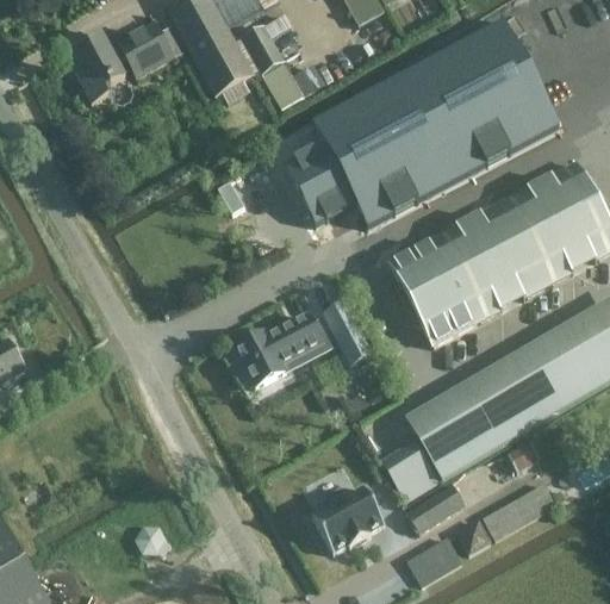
[(186,0),(167,11),(215,98),(255,75),(229,30),(279,1),(278,0),(216,0),(213,1),(212,0),(186,0)]
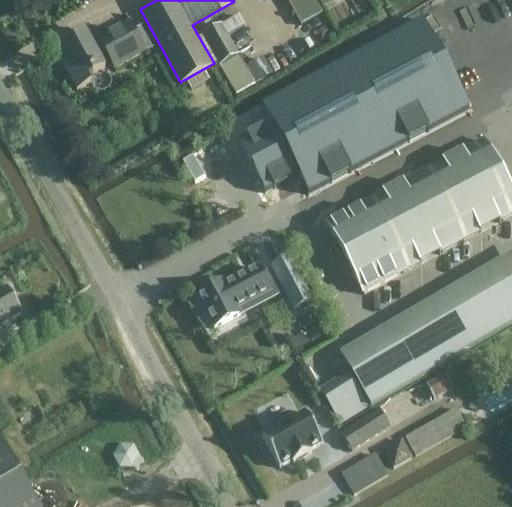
[(289,0),(301,22),(323,9),(317,0),(289,0)]
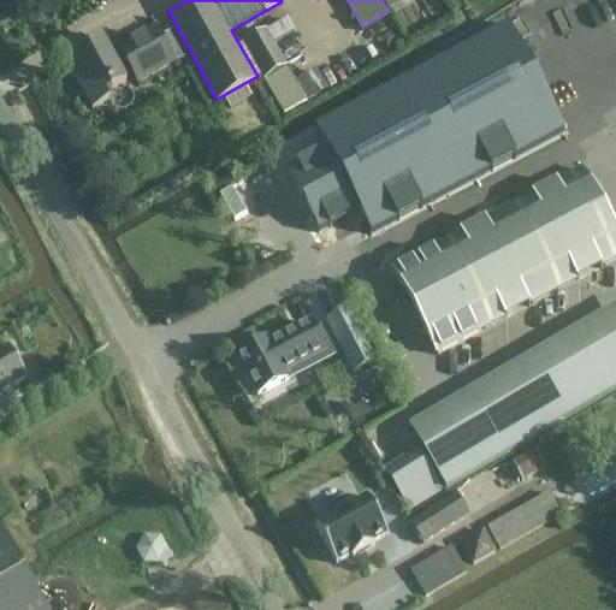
[(286,15),(267,25),(273,37),(294,27),(286,15)]
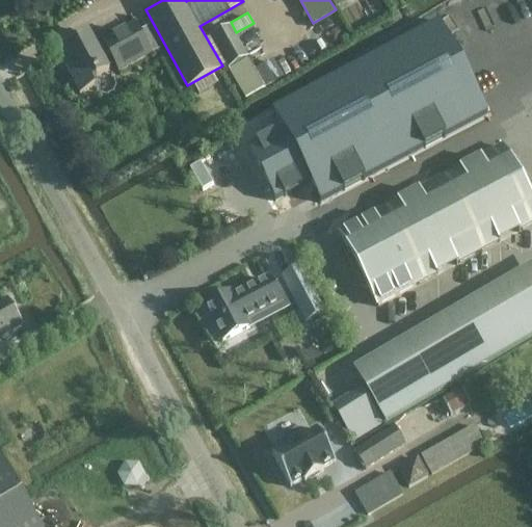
[(78,41),(58,51),(80,89),(96,81),(92,76),(109,66),(104,55),(110,52),(120,68),(152,50),(159,46),(147,23),(139,27),(135,20),(102,37),(105,42),(99,46),(88,28),(75,35),(78,41)]
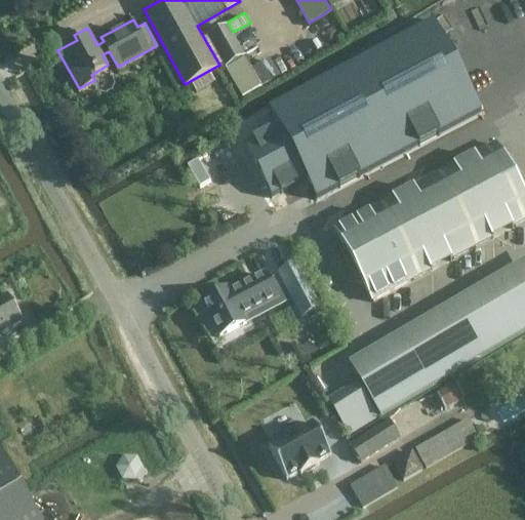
[(228,22),(207,33),(225,65),(245,53),(233,32),(228,22)]
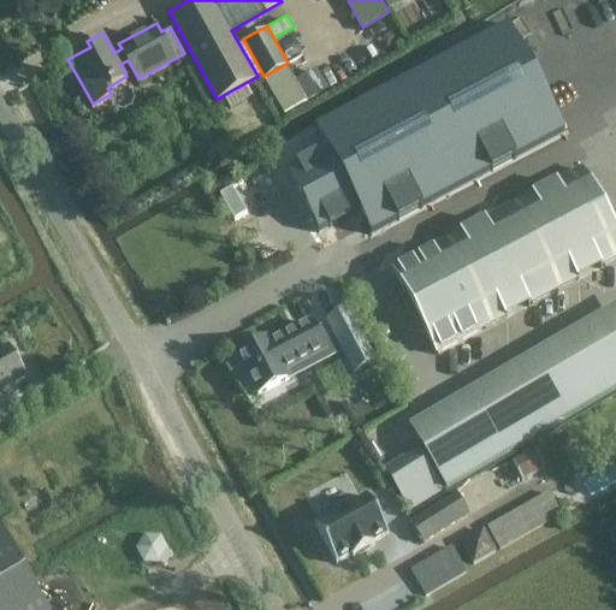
[(490,25),(261,155),(308,237),(361,207),(372,227),(549,126),(490,25)]
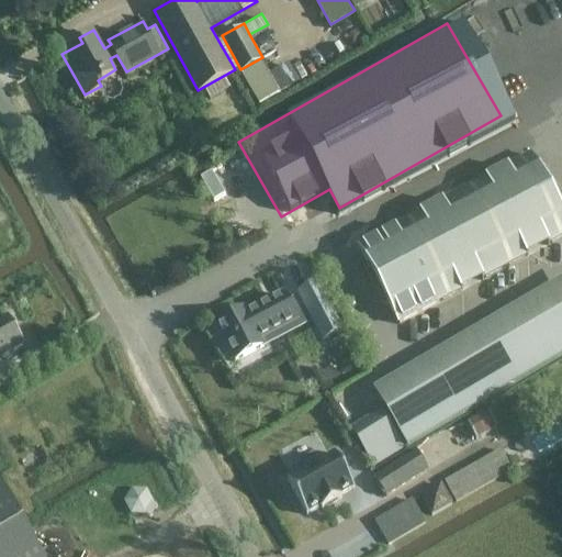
[(262,57),(240,70),(259,101),(281,89),(291,84),(280,65),(270,70),(262,57)]
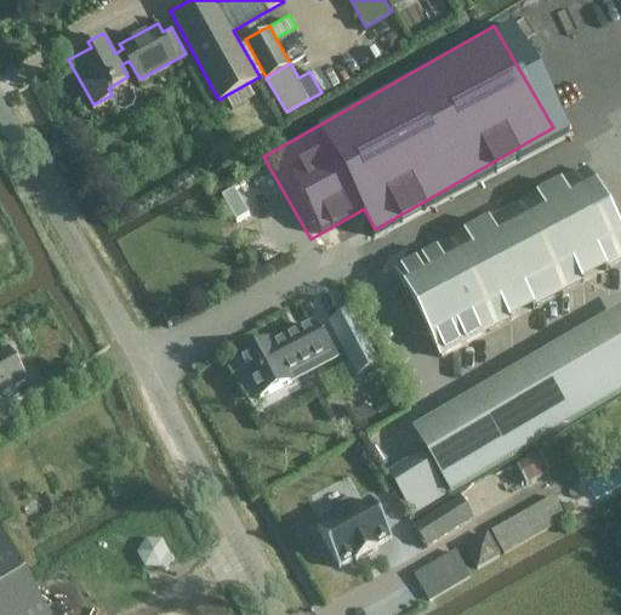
[(620,231),(586,166),(396,267),(442,353),(620,257),(620,231)]
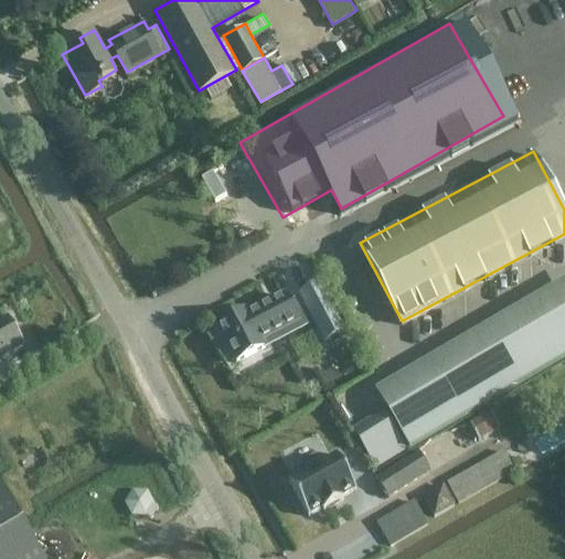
[(219,321),(243,366),(264,354),(257,341),(276,331),(277,333),(318,312),(298,275),(257,297),(259,300),(219,321)]
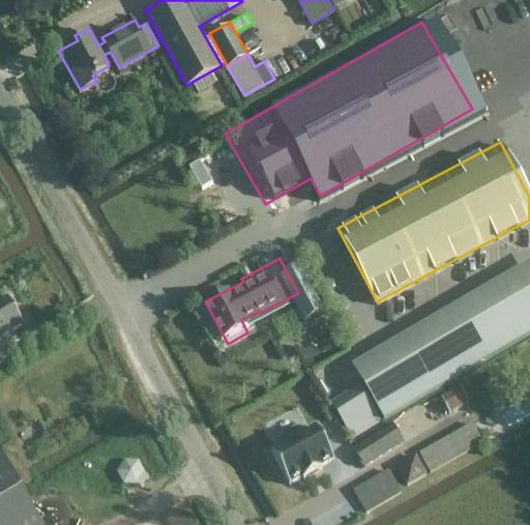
[(0,334),(23,323),(5,294),(0,297),(0,334)]
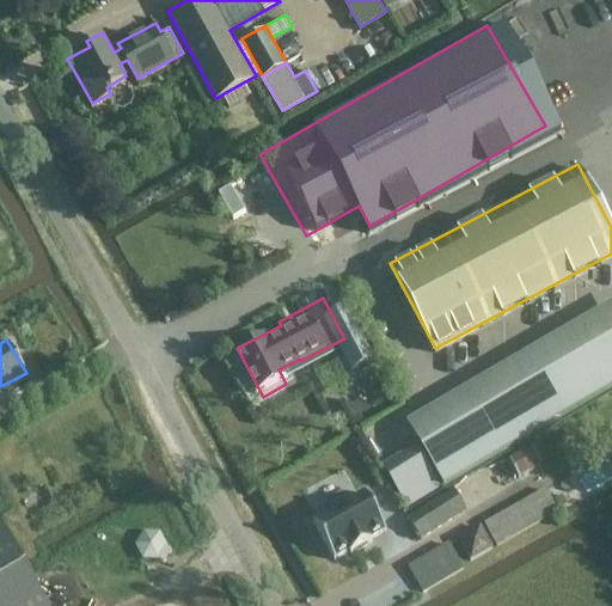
[(466,403),(415,433),(444,482),(496,452),(466,403)]
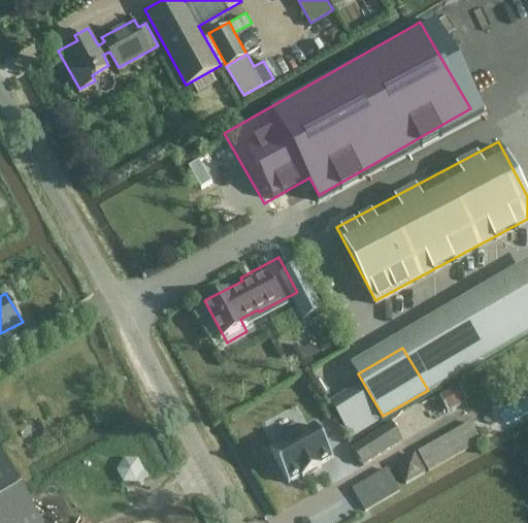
[(331,380),(355,371),(347,350),(323,358),(331,380)]
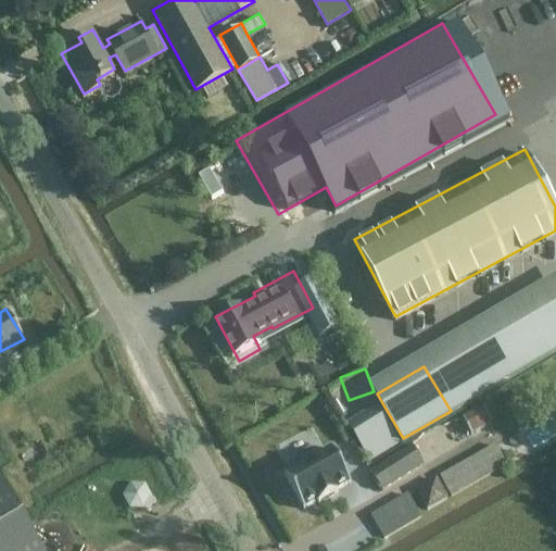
[(483,401),(465,411),(475,427),(493,417),(483,401)]
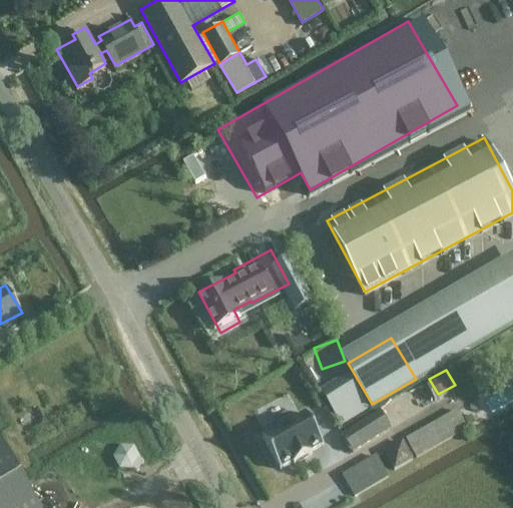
[(354,450),(392,426),(381,407),(342,432),(354,450)]
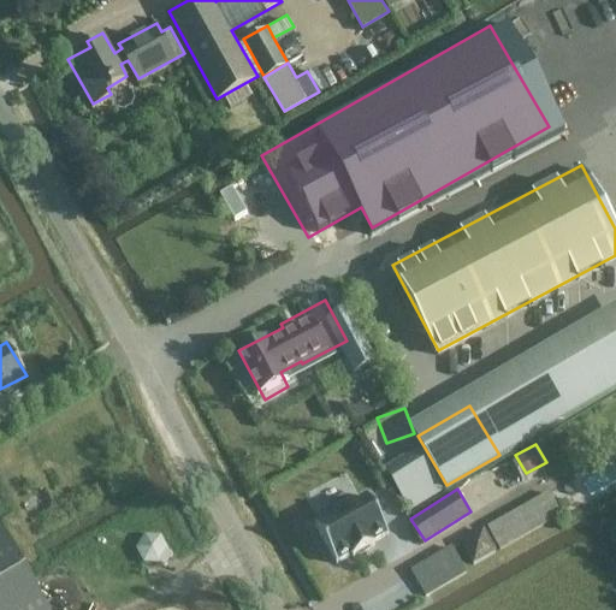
[(315,521),(337,560),(351,550),(353,552),(374,540),(373,538),(389,529),(367,491),(353,499),(350,496),(344,493),(329,502),(327,509),(330,513),(315,521)]
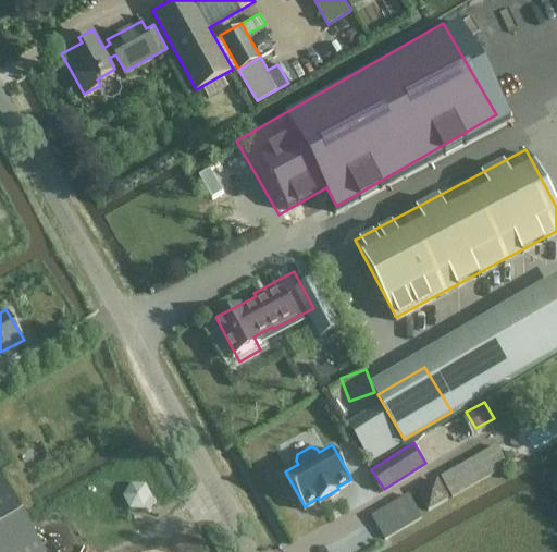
[(512,448),(504,452),(509,461),(517,455),(512,448)]
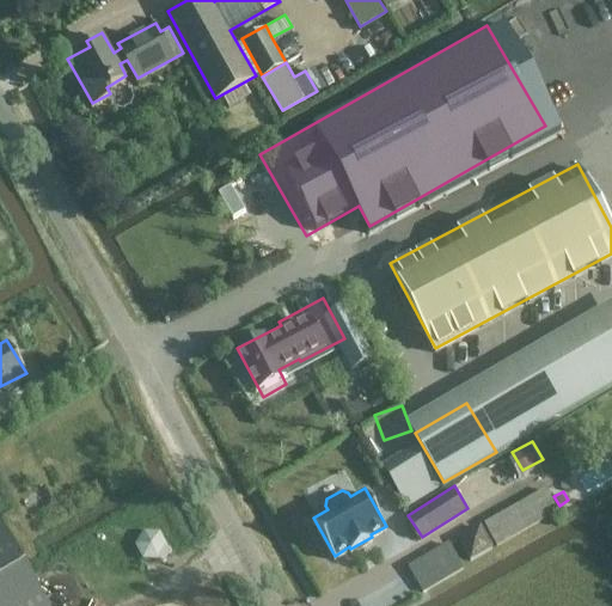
[(0,605),(49,605),(0,519),(0,605)]
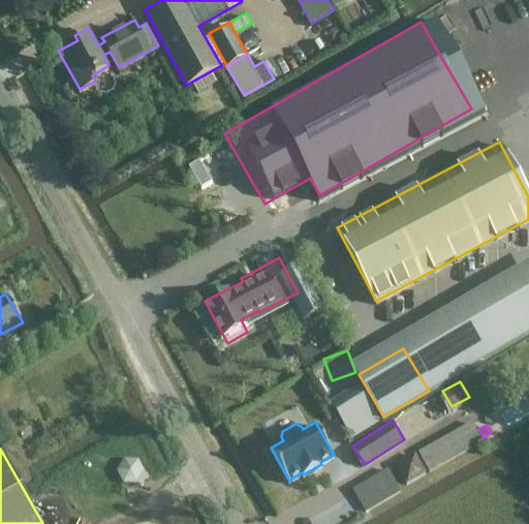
[(416,451),(399,458),(406,475),(424,468),(416,451)]
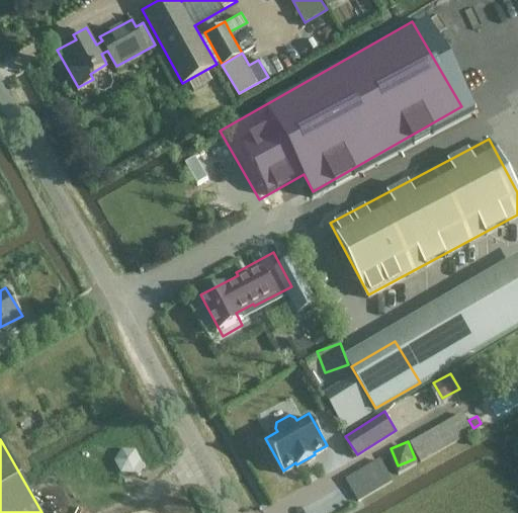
[(144,460),(134,445),(118,445),(113,454),(120,469),(137,468),(144,460)]
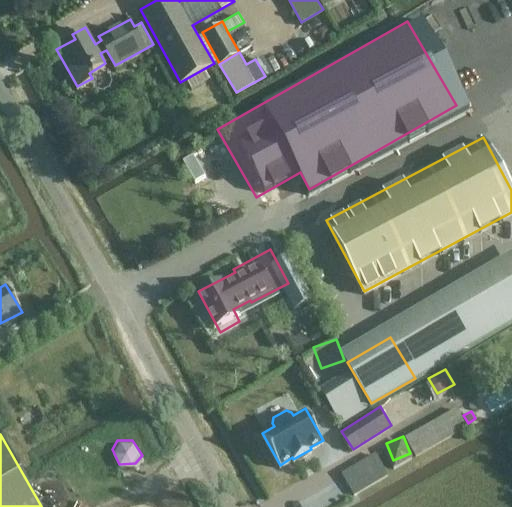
[(376,451),(341,471),(355,493),(388,473),(376,451)]
